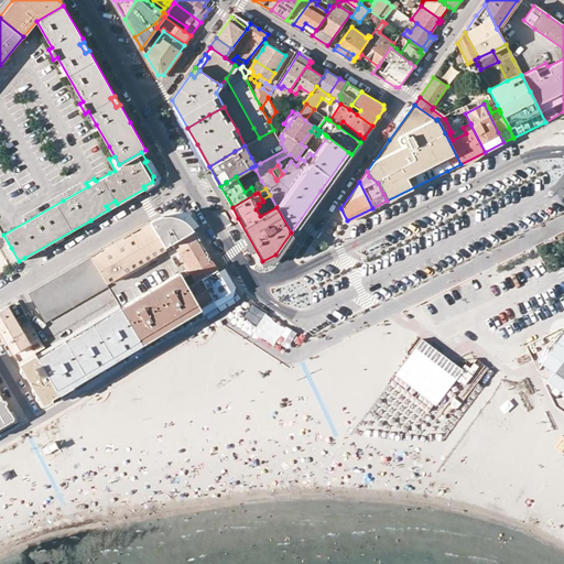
[(117,204),(115,201),(106,206),(108,209),(117,204)]
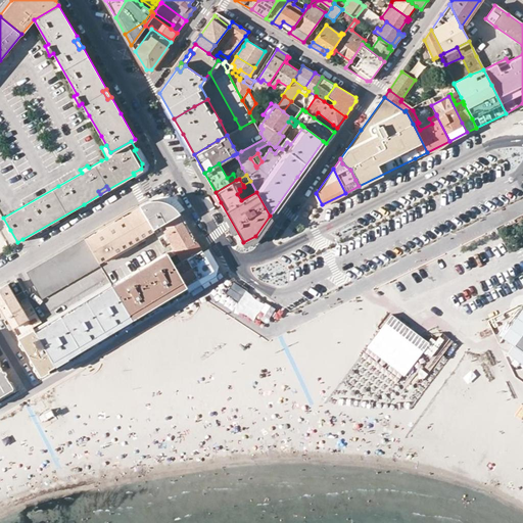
[(153,229),(161,224),(177,215),(178,214),(174,209),(171,206),(164,203),(159,202),(154,202),(149,203),(146,204),(141,207),(153,229)]
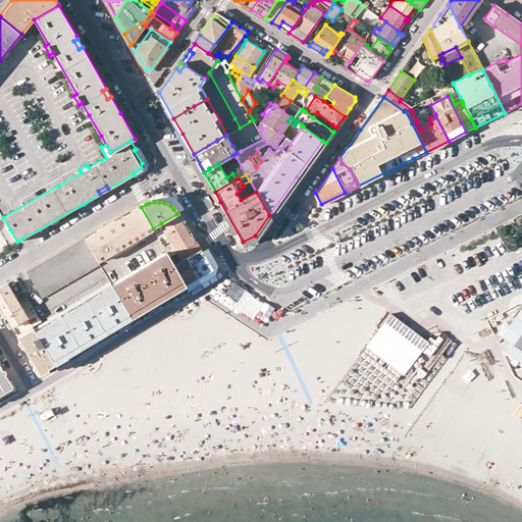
[(153,228),(141,207),(86,239),(90,247),(98,262),(154,230),(153,228)]
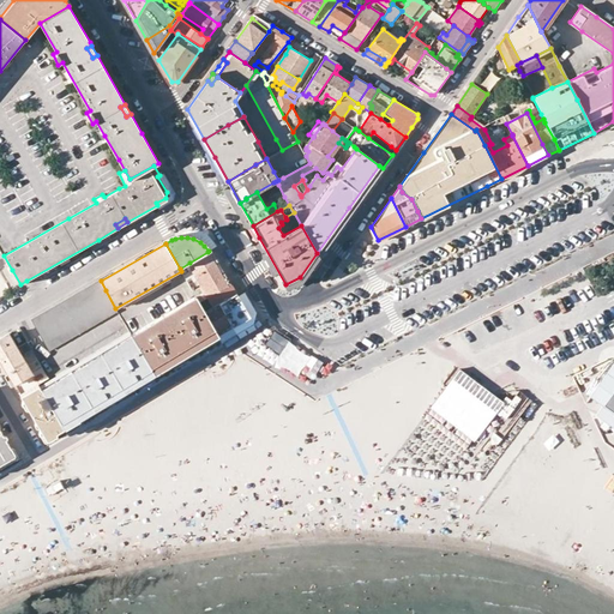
[(209,251),(208,252),(215,263),(217,262),(211,250),(209,251)]
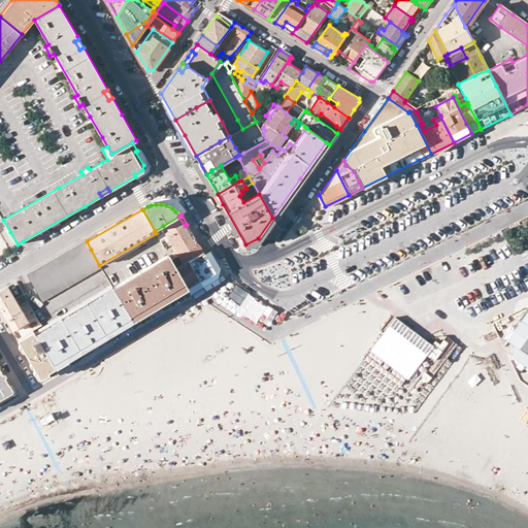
[(163,226),(168,236),(185,226),(178,217),(163,226)]
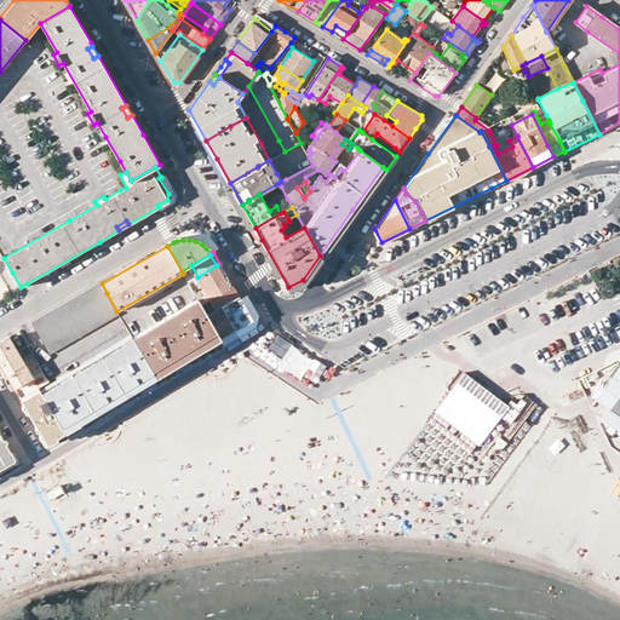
[(197,277),(204,288),(223,277),(217,265),(197,277)]
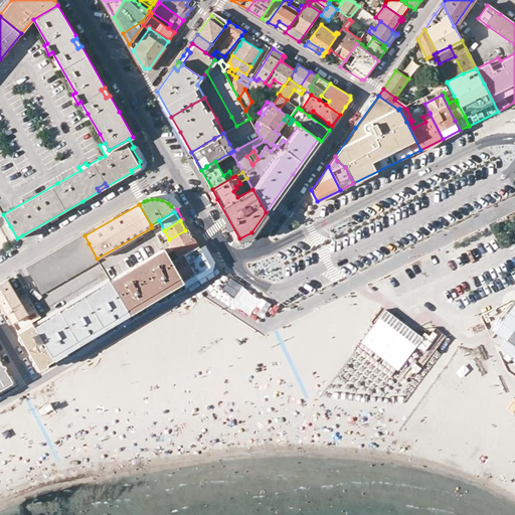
[(193,238),(188,229),(185,230),(169,239),(167,240),(173,250),(175,249),(190,240),(193,238)]
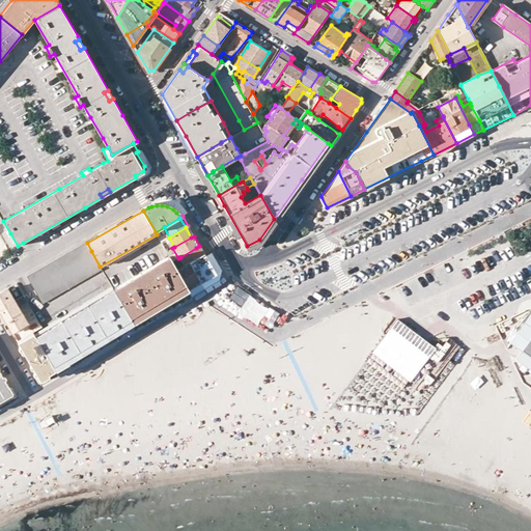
[(91,251),(87,243),(45,267),(28,277),(43,303),(102,269),(100,267),(91,251)]
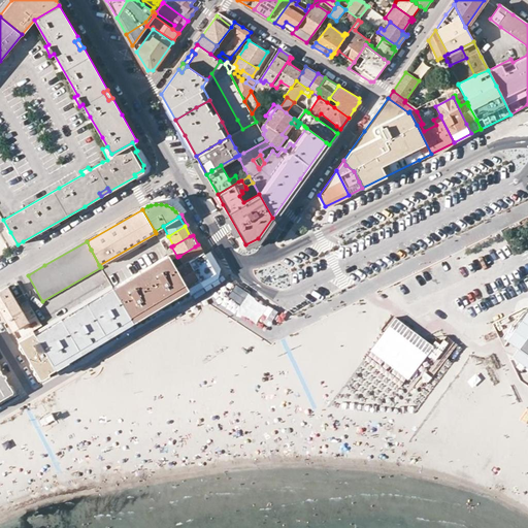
[(179,256),(184,263),(189,260),(202,253),(201,251),(198,244),(195,246),(179,256)]
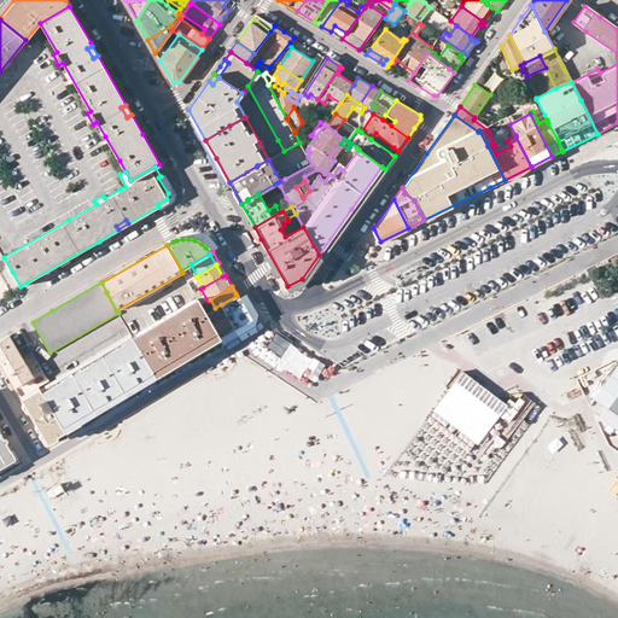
[(208,301),(200,289),(194,292),(197,298),(200,304),(208,301)]
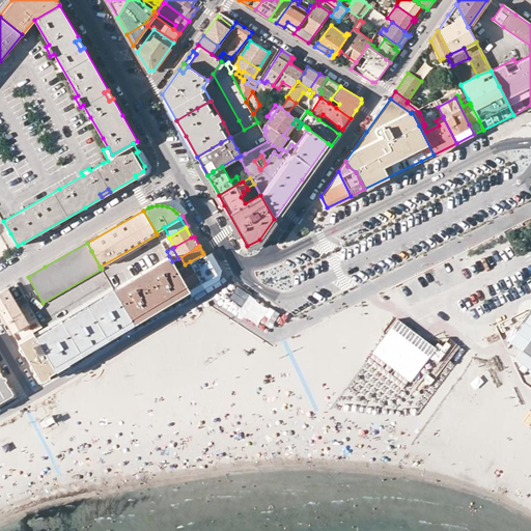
[(190,261),(202,282),(216,274),(203,254),(190,261)]
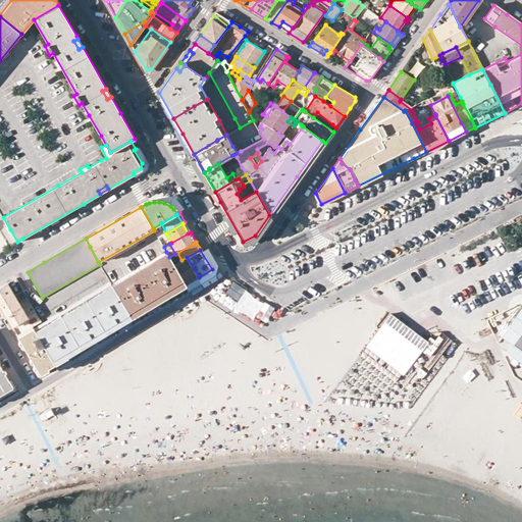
[(128,313),(132,317),(158,302),(186,284),(173,264),(169,257),(166,252),(111,284),(128,313)]
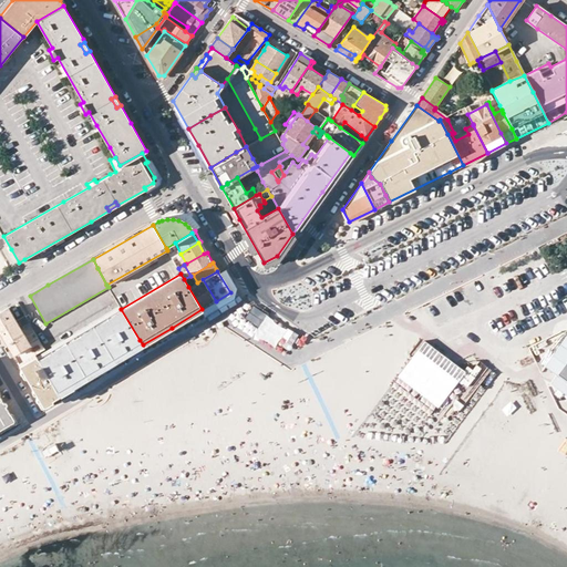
[(197,282),(188,287),(202,309),(216,301),(203,279),(197,282)]
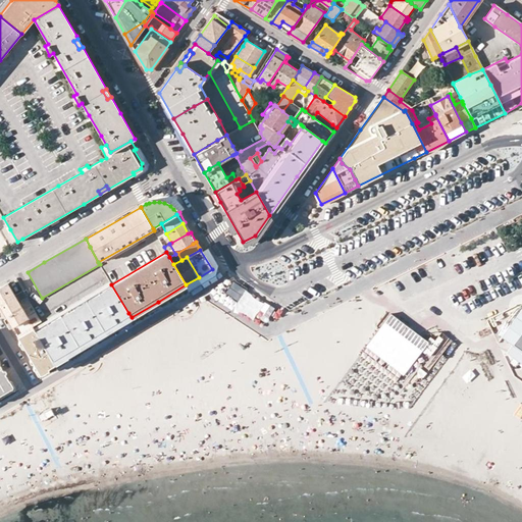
[(233,280),(224,293),(239,302),(247,290),(233,280)]
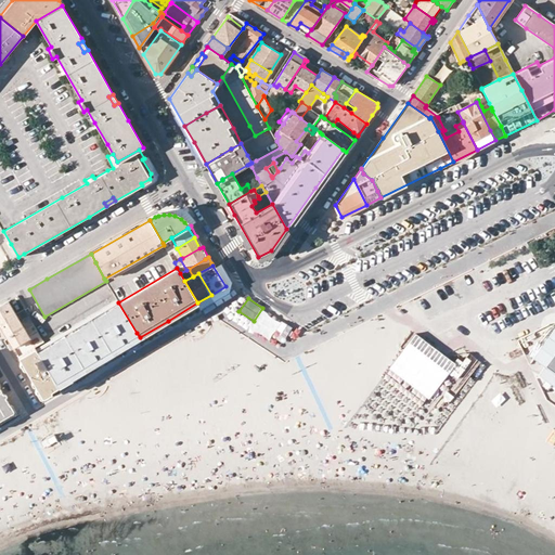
[(9,301),(0,306),(0,325),(12,347),(29,337),(9,301)]
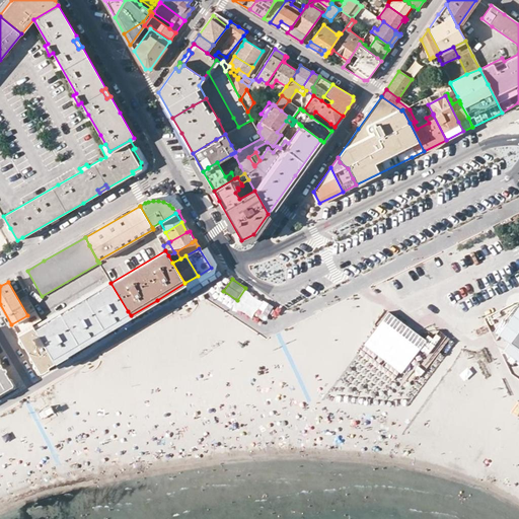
[(33,328),(51,358),(128,311),(110,283),(33,328)]
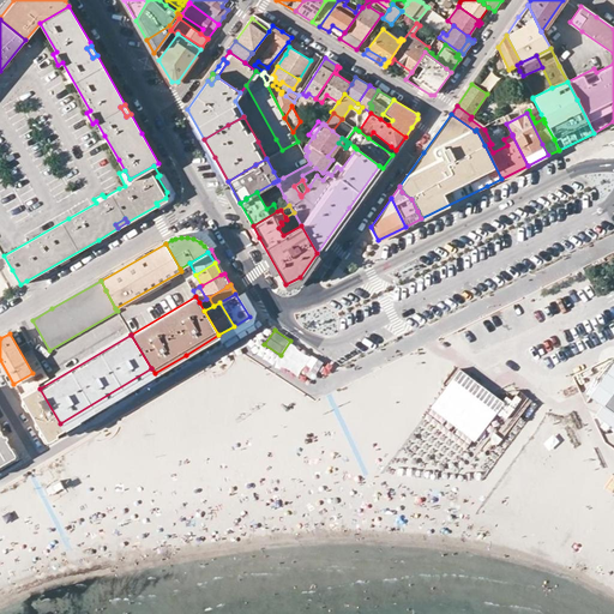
[(603,407),(597,415),(605,421),(613,427),(613,363),(590,397),(603,407)]
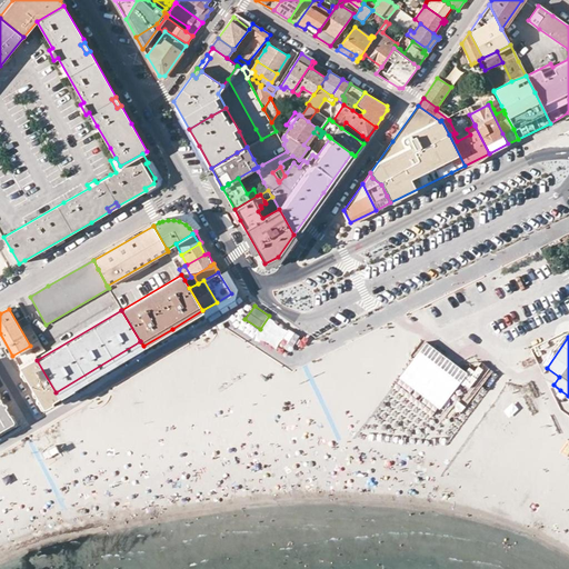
[(56,392),(58,397),(143,346),(140,341),(56,392)]
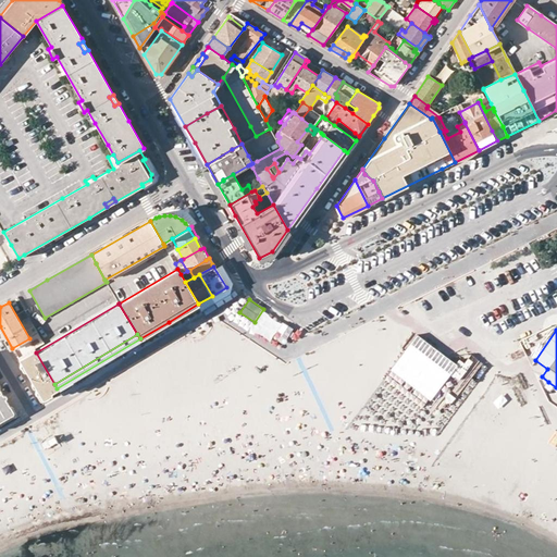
[(458,366),(417,336),(391,369),(431,400),(458,366)]
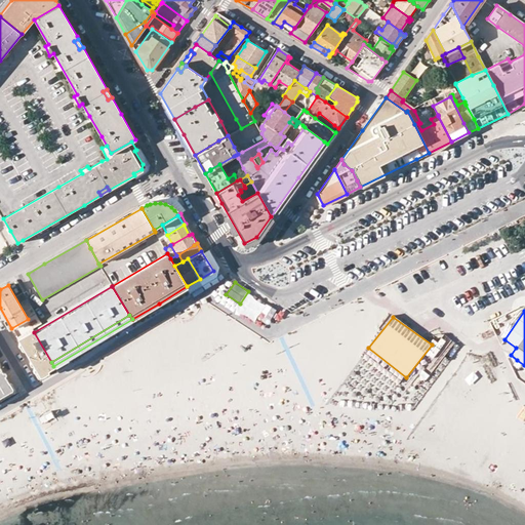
[(32,329),(17,337),(39,374),(53,366),(51,362),(34,332),(32,329)]
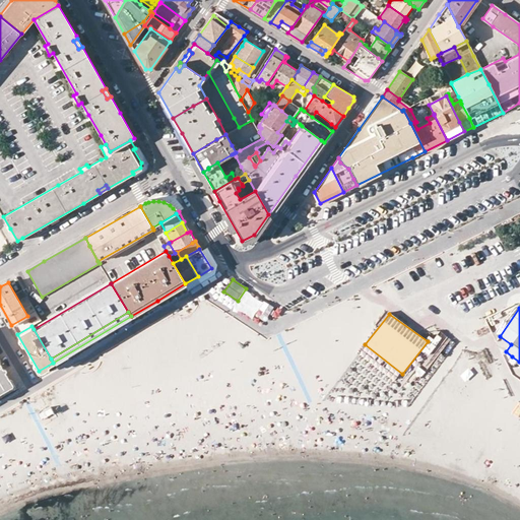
[(519,362),(512,356),(508,361),(519,369),(519,362)]
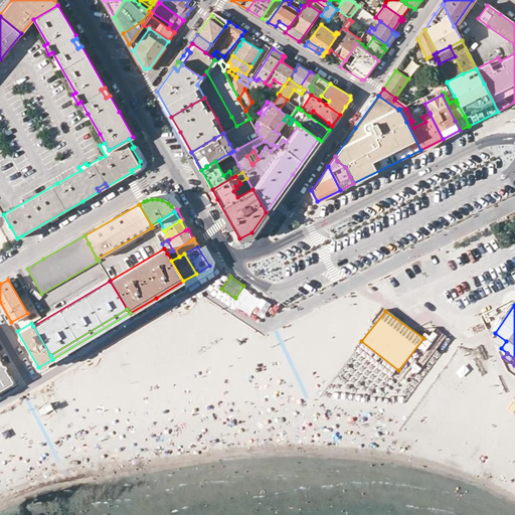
[(0,389),(12,382),(0,361),(0,389)]
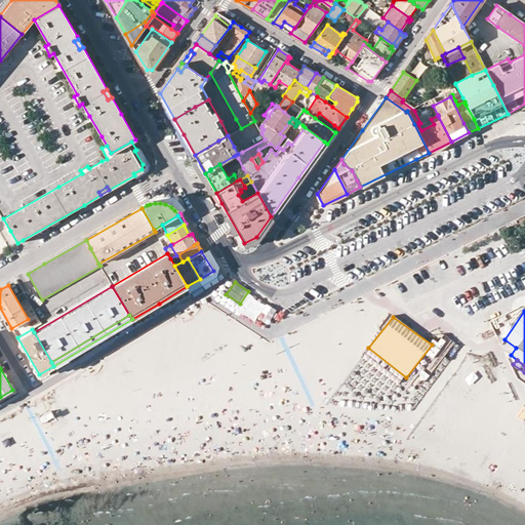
[(485,386),(491,381),(484,369),(477,373),(485,386)]
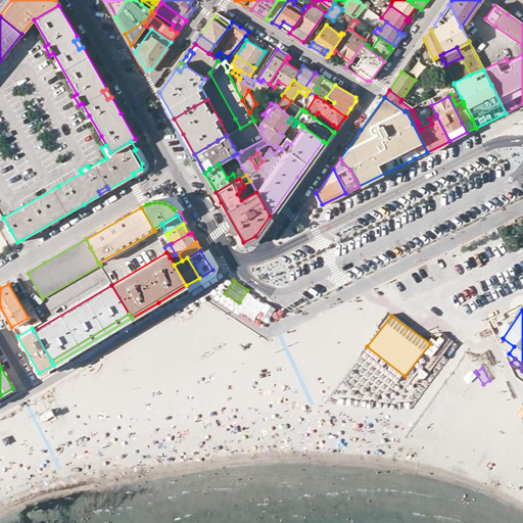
[(445,383),(450,387),(461,373),(456,369),(445,383)]
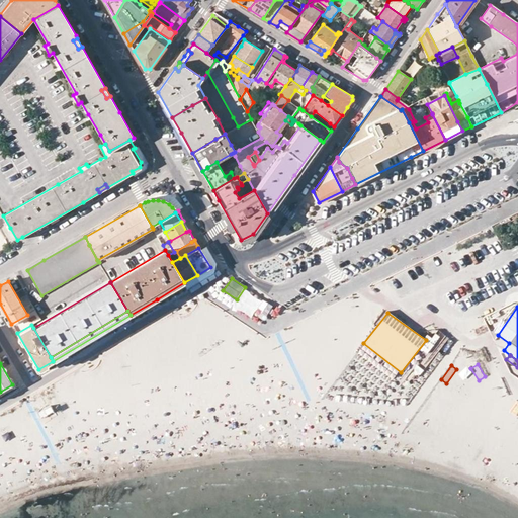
[(51,411),(45,414),(42,422),(48,429),(54,430),(61,426),(62,418),(58,412),(51,411)]
